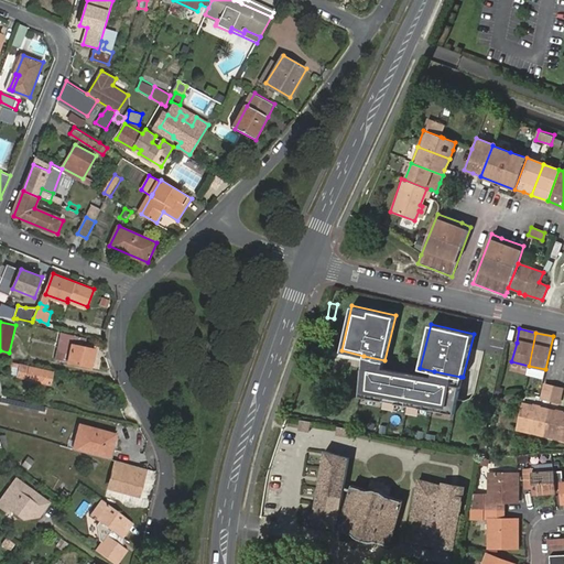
[(73,344),(69,362),(90,367),(95,349),(73,344)]
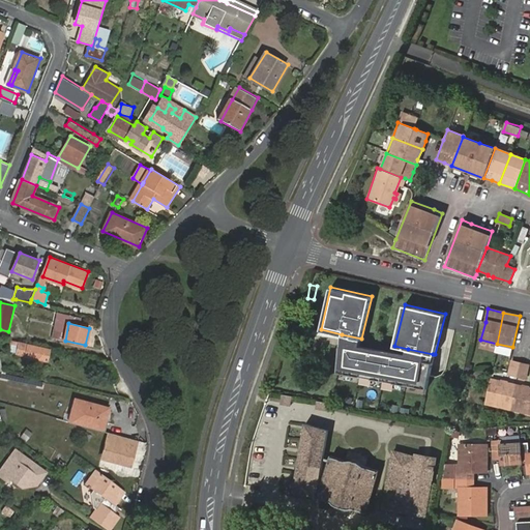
[(360,345),(361,339),(342,334),(340,345),(431,361),(433,354),(408,349),(407,353),(360,345)]
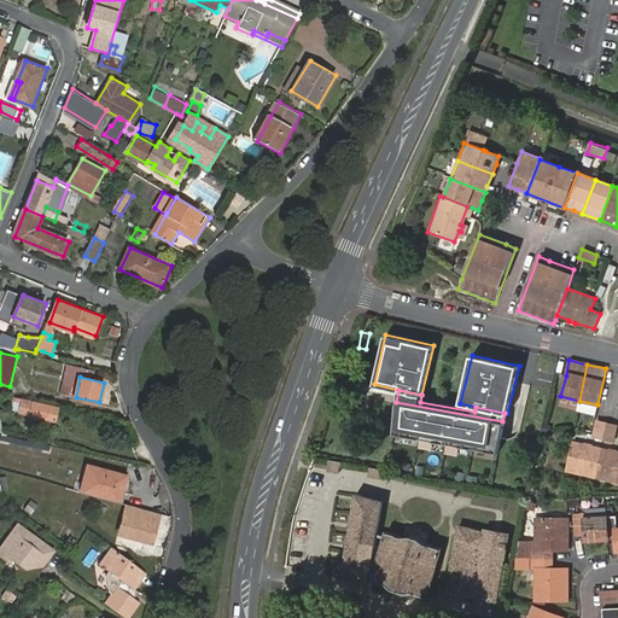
[(579,401),(560,396),(558,408),(577,412),(579,401)]
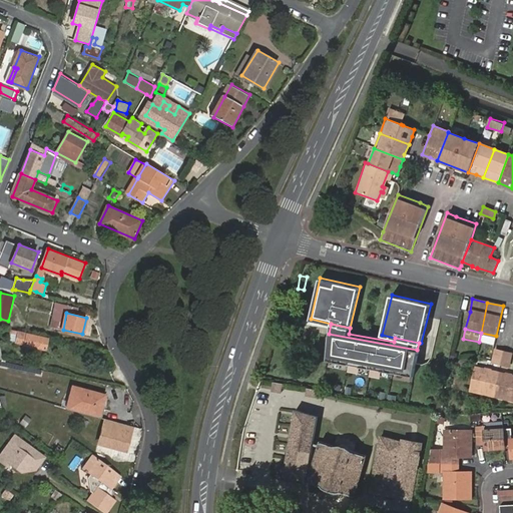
[(12,330),(10,340),(25,343),(25,345),(46,349),(48,339),(19,332),(12,330)]
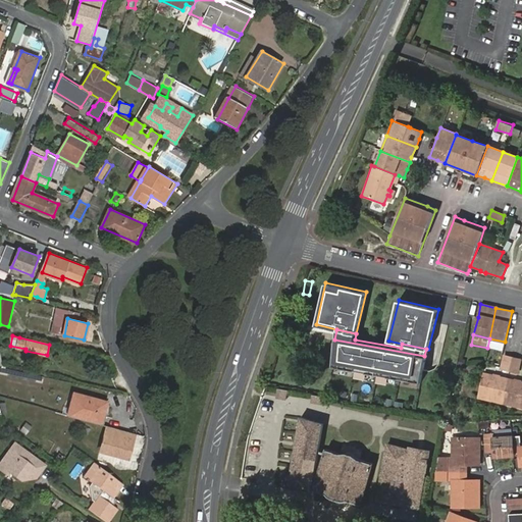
[(505,342),(489,338),(487,348),(503,351),(505,342)]
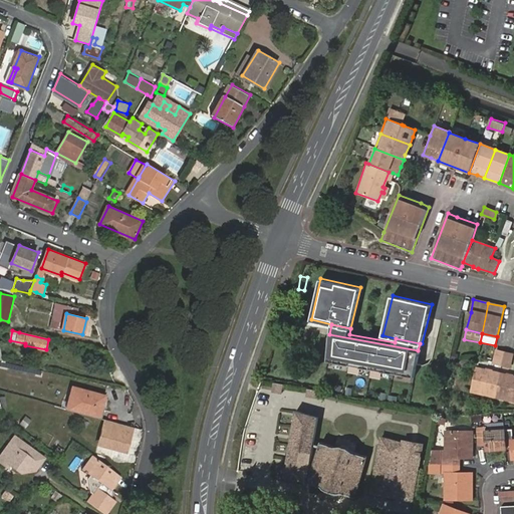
[(418,350),(329,334),(324,359),(414,375),(418,350)]
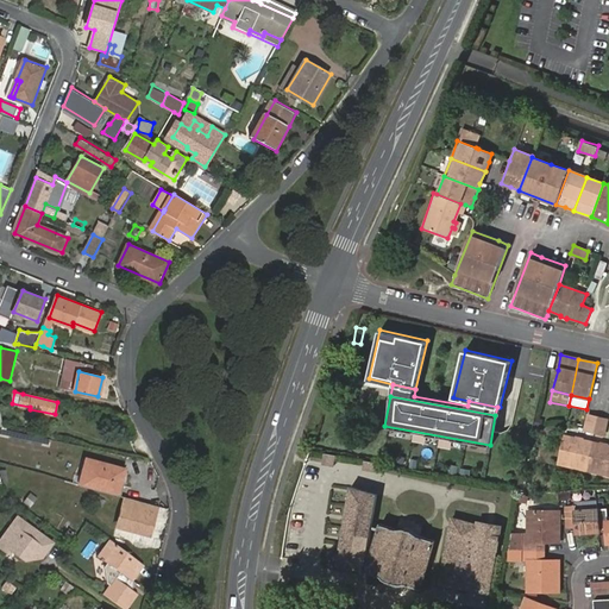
[(585,432),(594,434),(598,416),(589,415),(585,432)]
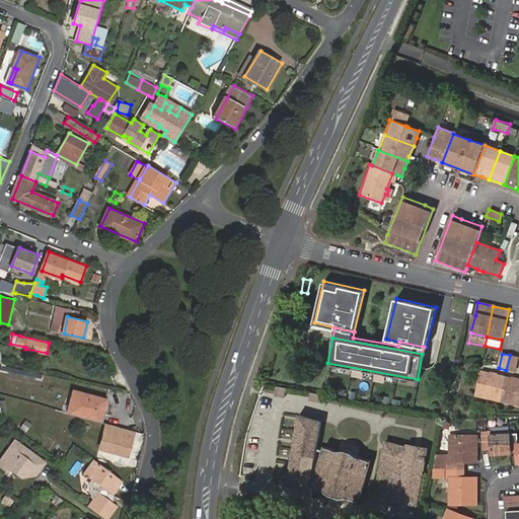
[(513,371),(516,357),(510,355),(506,370),(513,371)]
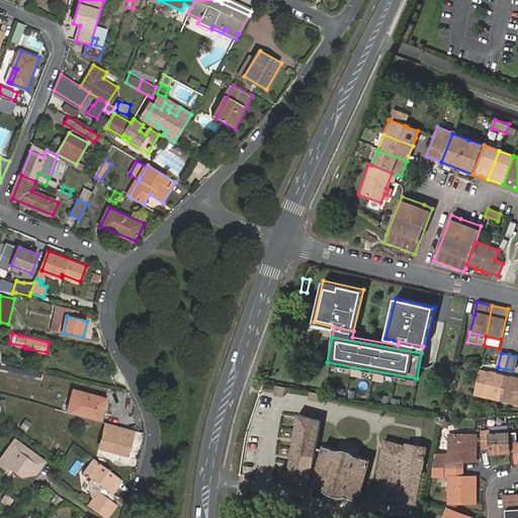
[(476,396),(498,400),(503,377),(496,376),(497,374),(492,373),(491,374),(481,372),(476,396)]
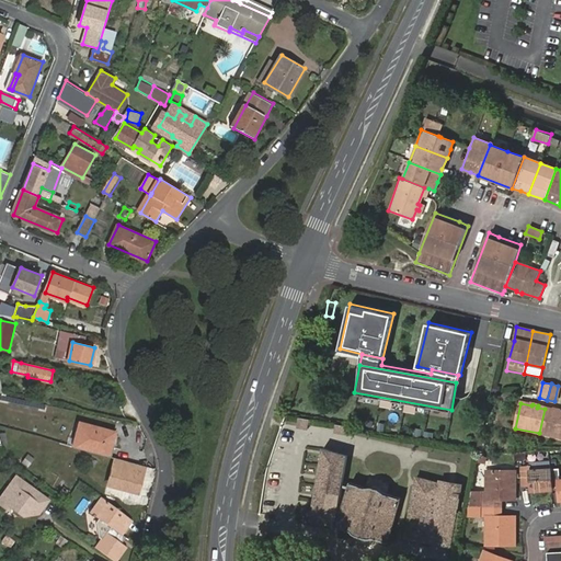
[(545,409),(539,433),(560,438),(560,412),(560,411),(553,410),(553,411),(545,409)]
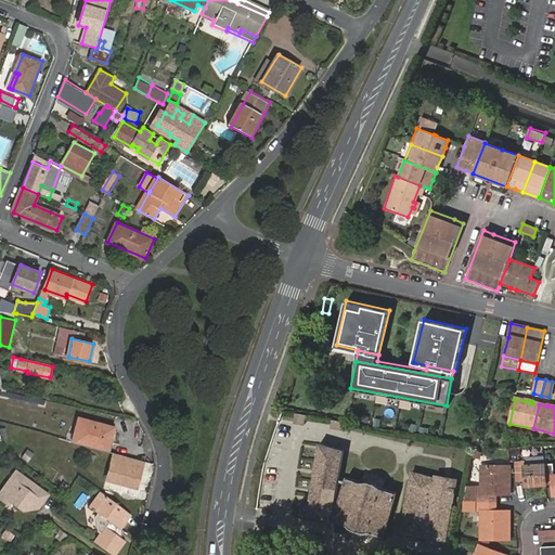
[(306,423),(308,414),(297,412),(295,421),(306,423)]
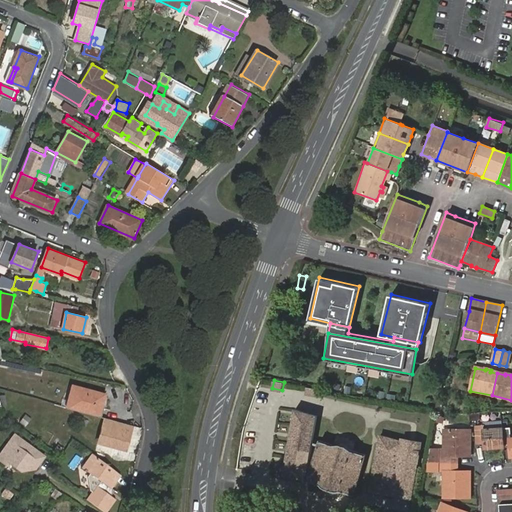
[(73,385),(68,407),(75,409),(99,416),(104,393),(73,385)]
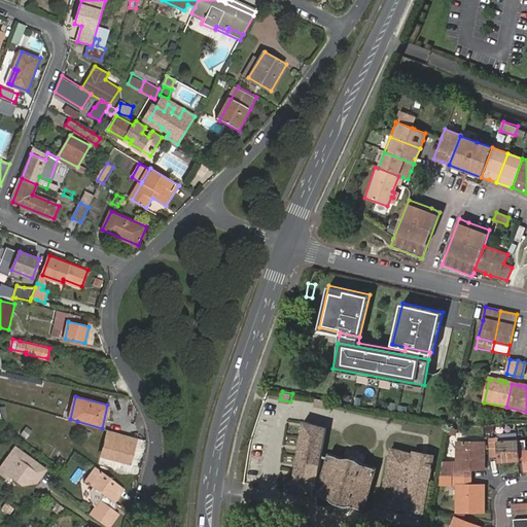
[(327,407),(328,400),(317,397),(316,403),(327,407)]
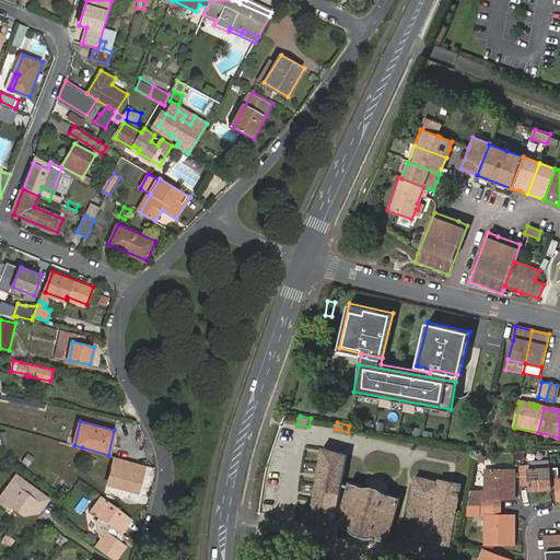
[(324,446),(312,520),(338,526),(338,527),(388,543),(400,500),(400,498),(350,482),(349,487),(342,485),(348,454),(324,446)]
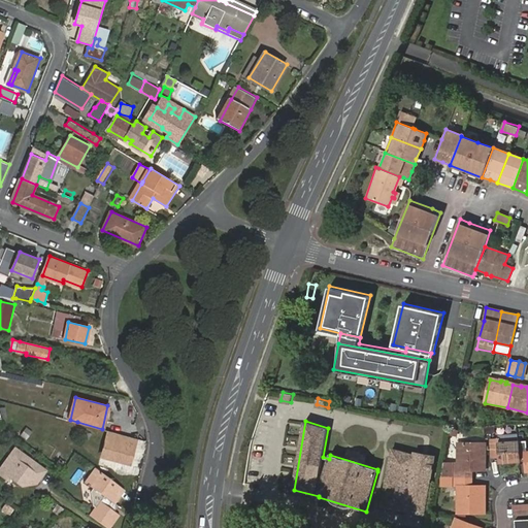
[(86,430),(84,435),(91,438),(94,434),(86,430)]
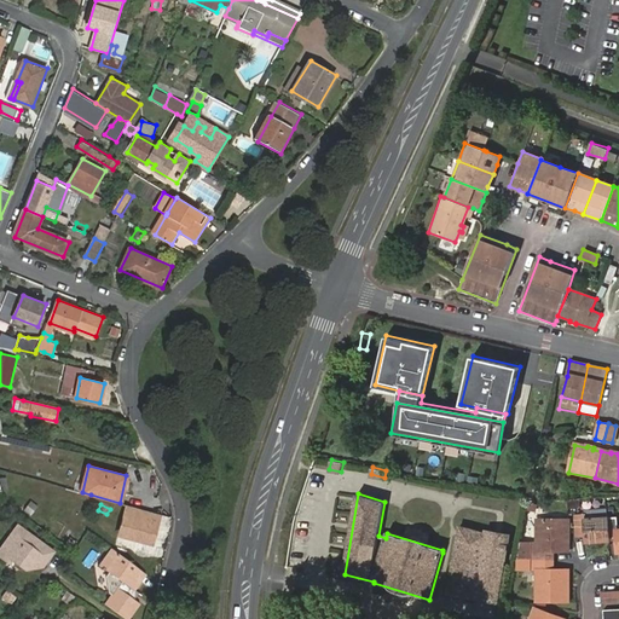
[(156,534),(161,514),(128,505),(120,536),(144,543),(146,532),(156,534)]
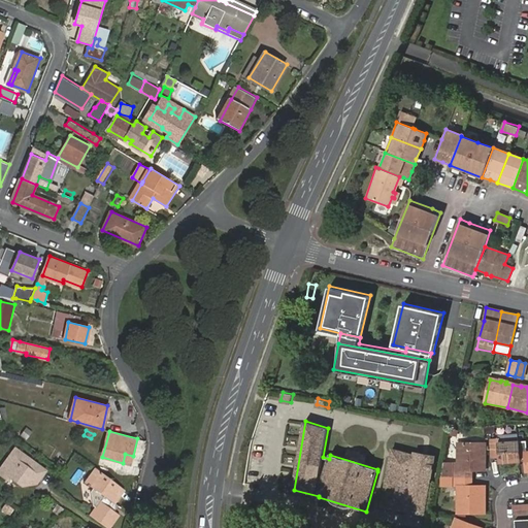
[(499,438),(492,438),(493,456),(500,456),(505,456),(505,461),(520,460),(519,458),(519,440),(499,441),(499,438)]
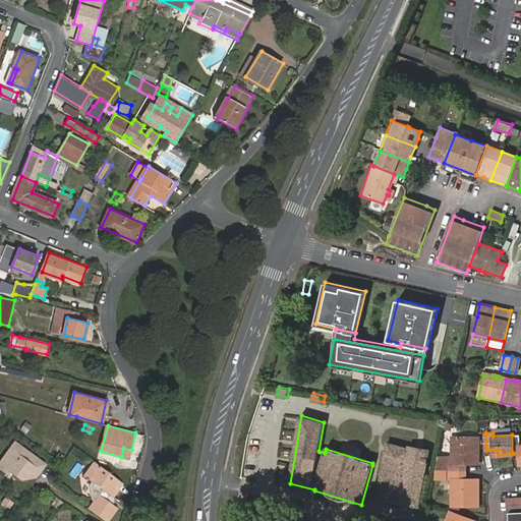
[(520,444),(519,435),(512,435),(512,452),(520,451),(520,459),(520,458),(520,444)]
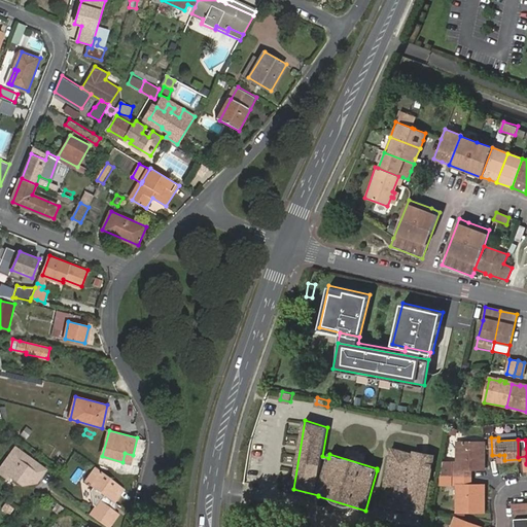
[(485,452),(485,443),(458,442),(458,468),(454,468),(442,468),(442,477),(454,477),(470,477),(471,468),(485,468),(485,459),(481,459),(481,452),(485,452)]
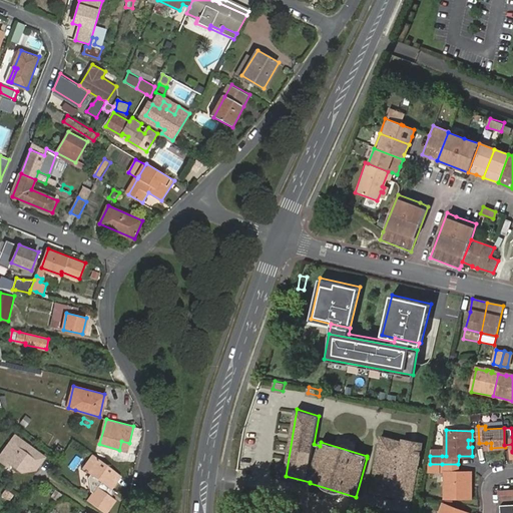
[(37,460),(40,462),(44,455),(16,434),(0,454),(0,457),(5,462),(8,458),(12,462),(22,469),(30,468),(37,460)]
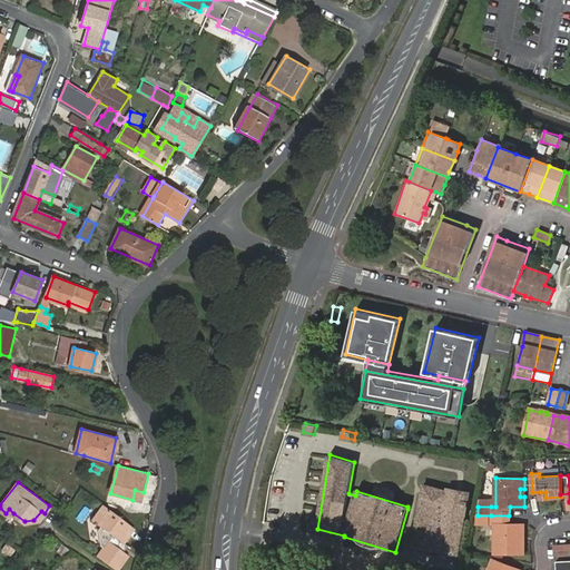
[(446,513),(465,517),(469,494),(450,489),(450,490),(424,484),(412,548),(440,552),(446,513)]
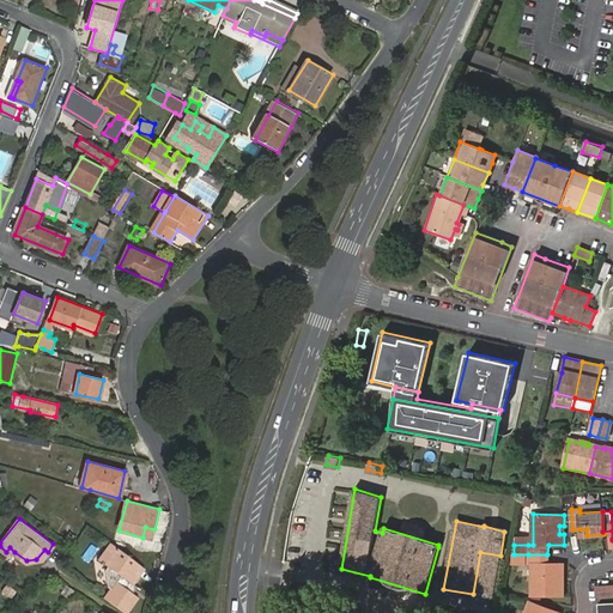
[(151,540),(155,529),(145,527),(143,538),(151,540)]
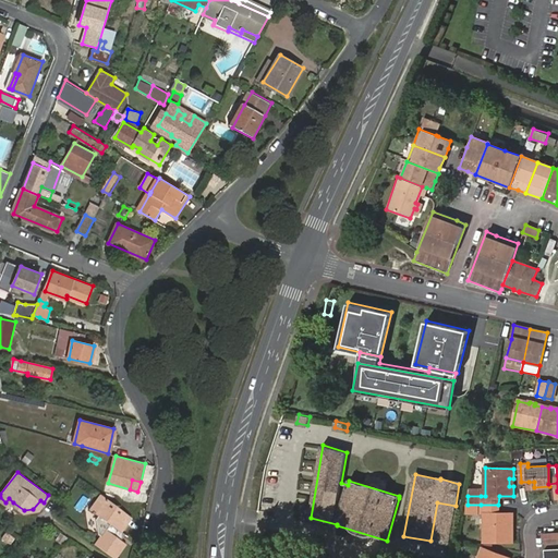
[(120,530),(132,516),(119,506),(102,494),(92,509),(98,513),(95,518),(97,531),(101,533),(95,542),(111,553),(122,537),(118,534),(120,530)]
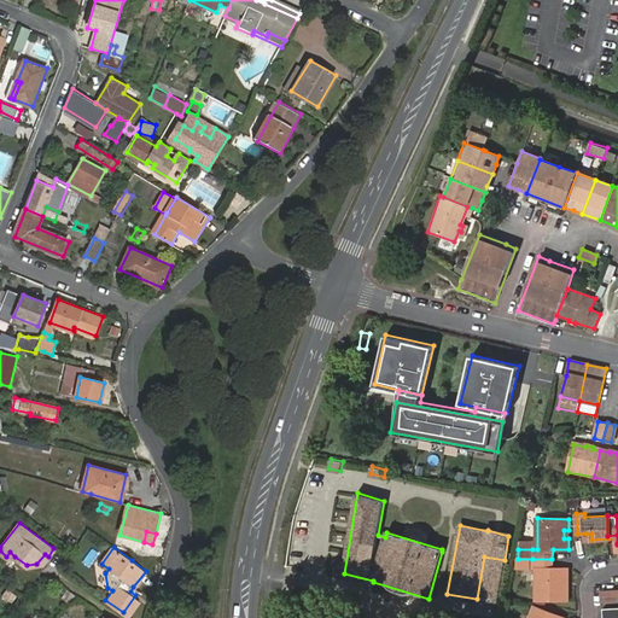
[(42,564),(48,557),(45,554),(36,564),(42,564)]
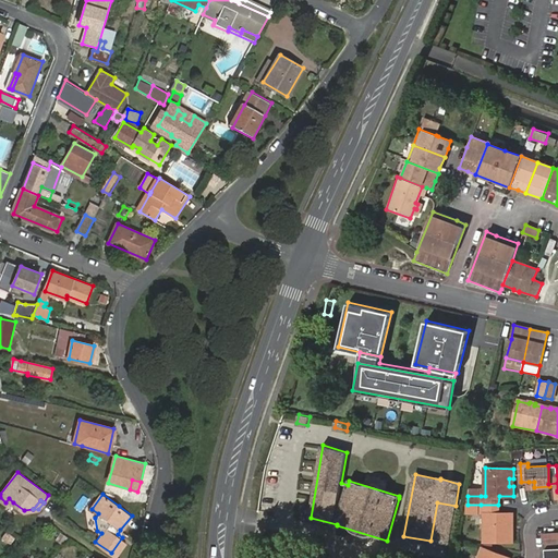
[(24,510),(13,502),(14,508),(19,511),(24,510)]
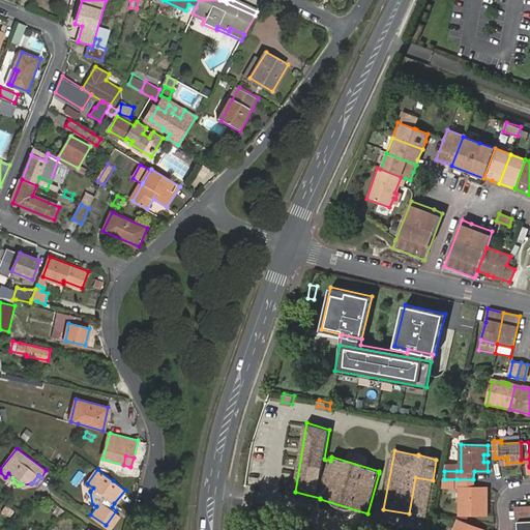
[(409,513),(427,517),(433,480),(415,477),(409,513)]
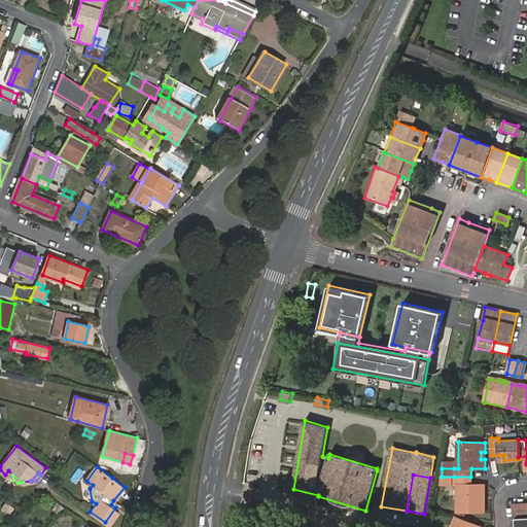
[(470,477),(454,477),(454,484),(458,485),(457,512),(484,512),(484,501),(481,501),(481,495),(484,495),(484,485),(471,485),(470,477)]
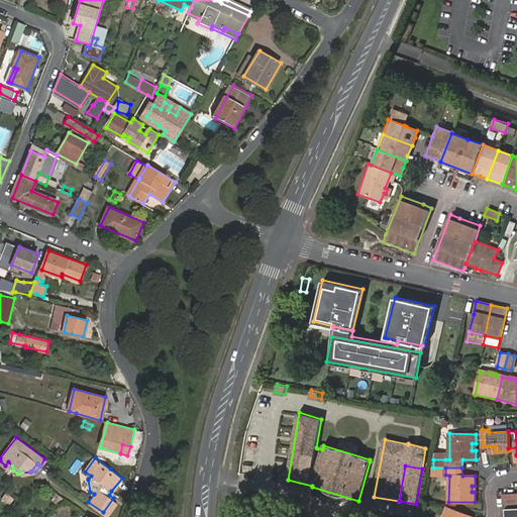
[(516,501),(516,493),(504,494),(504,502),(516,501)]
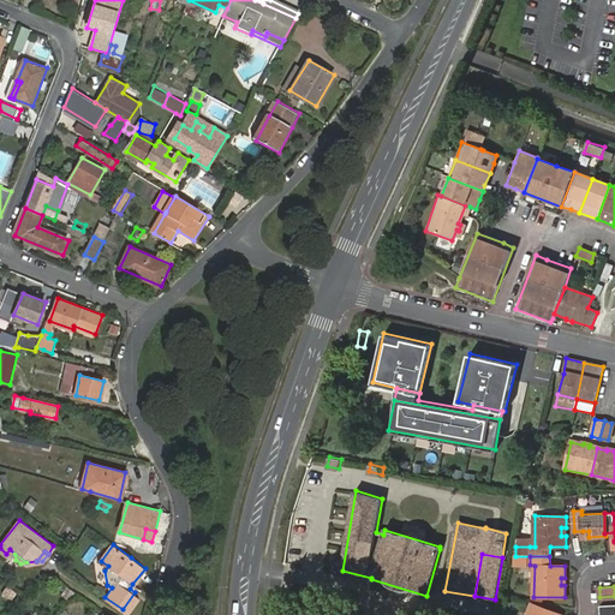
[(561,614),(562,614),(532,603),(527,614),(561,614)]
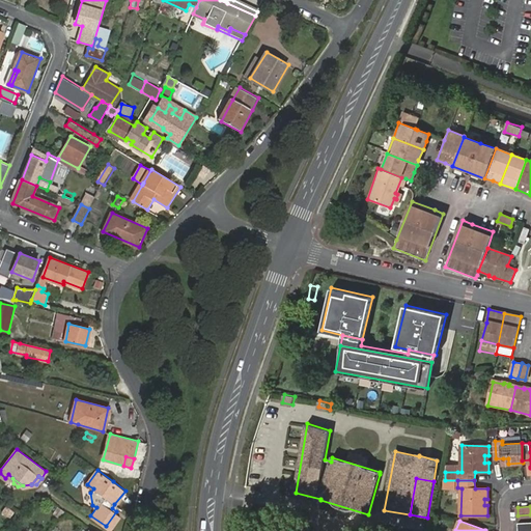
[(519,530),(530,529),(530,522),(518,523),(519,530)]
